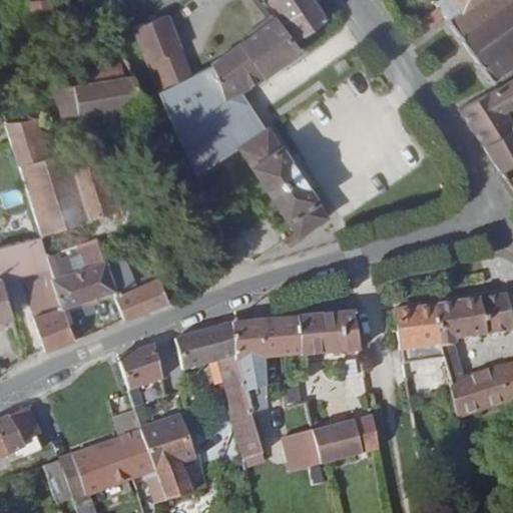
[(50,0),(37,0),(30,1),(33,16),(53,13),(50,0)]
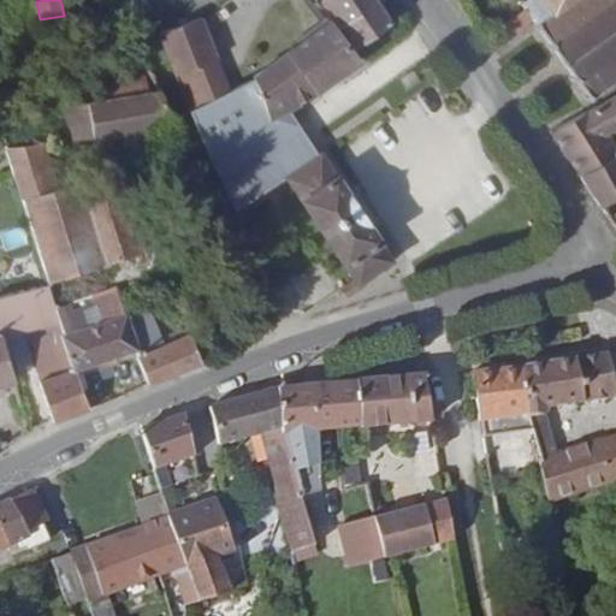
[(374,0),(323,0),(355,47),(390,23),(374,0)]
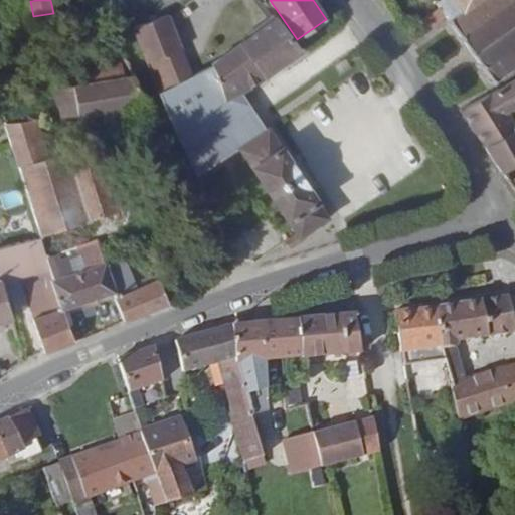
[(448,0),(406,31),(413,43),(446,16),(449,21),(477,0),(448,0)]
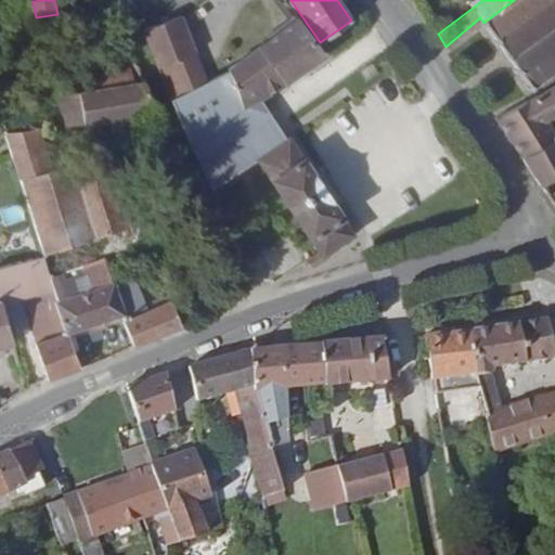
[(554,0),(514,0),(483,23),(532,91),(554,74),(554,0)]
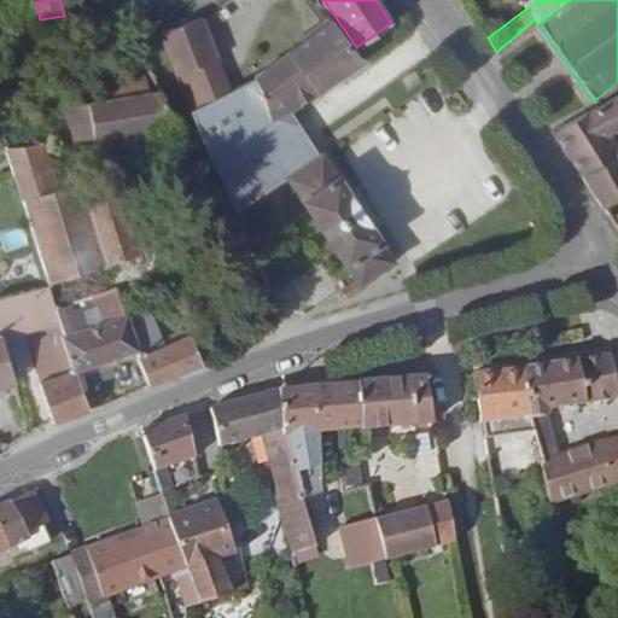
[(202,17),(159,34),(175,76),(217,59),(202,17)]
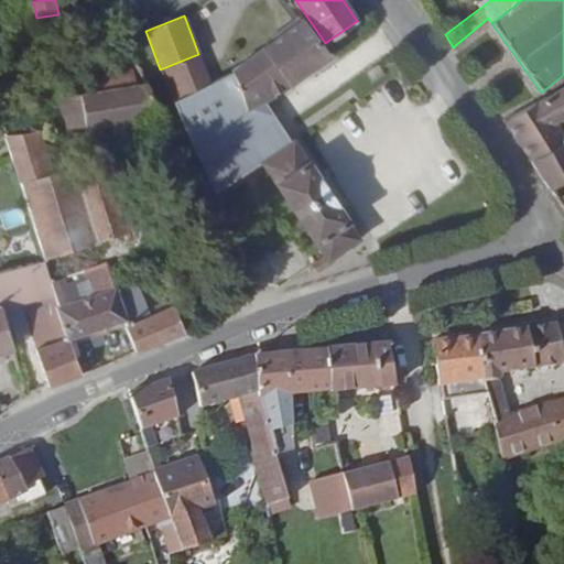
[(234,67),(248,104),(266,97),(281,89),(329,55),(322,45),(302,19),(242,63),(242,62),(234,67)]
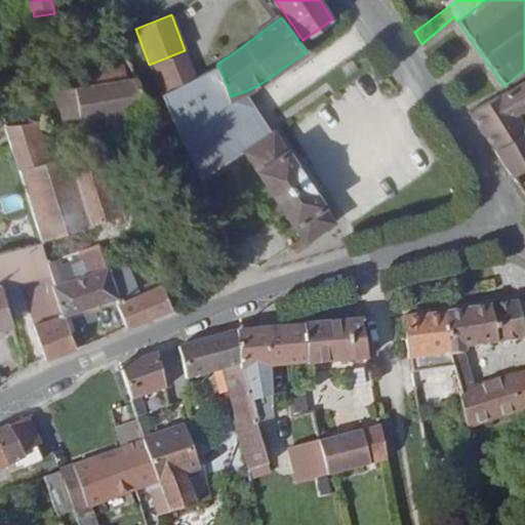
[(123,63),(84,69),(86,85),(126,79),(123,63)]
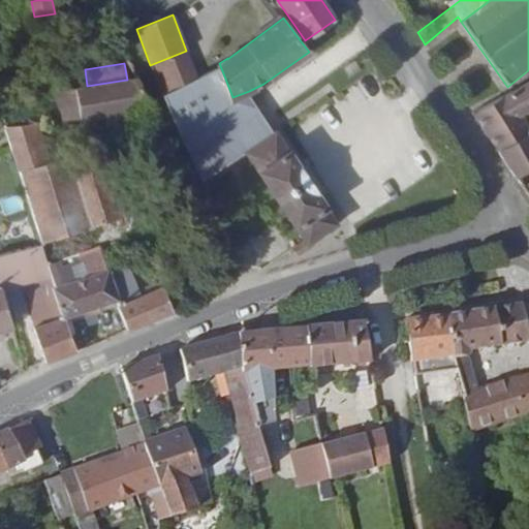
[(232,97),(219,63),(162,94),(176,124),(200,181),(245,152),(275,131),(268,118),(249,91),(232,97)]
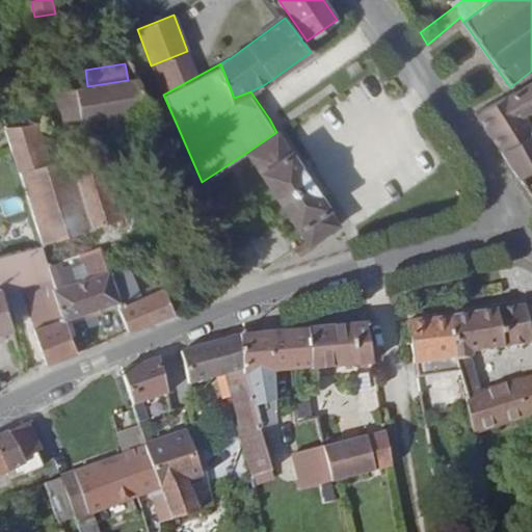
[(57,92),(62,121),(80,117),(80,120),(152,106),(138,78),(128,80),(87,86),(76,89),(57,92)]
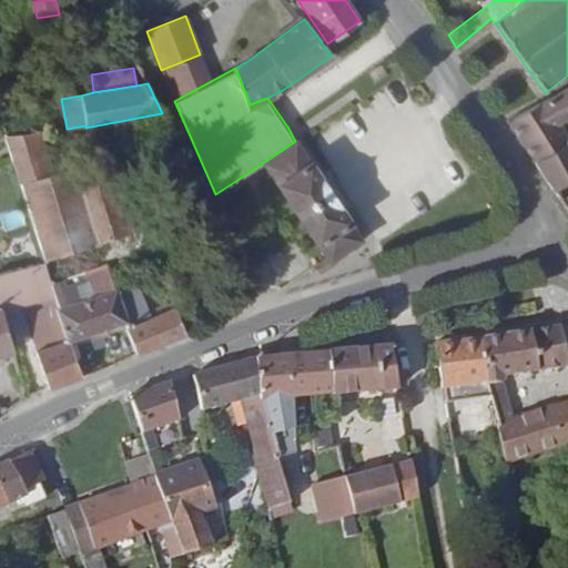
[(567,87),(549,100),(507,122),(535,162),(554,192),(567,182),(567,87)]
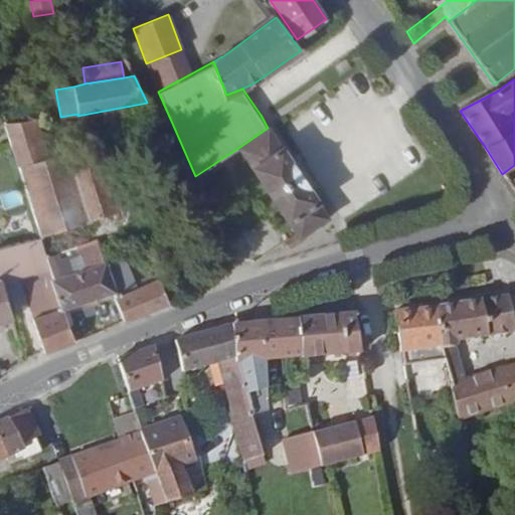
[(47,157),(35,119),(5,125),(16,167),(47,157)]
